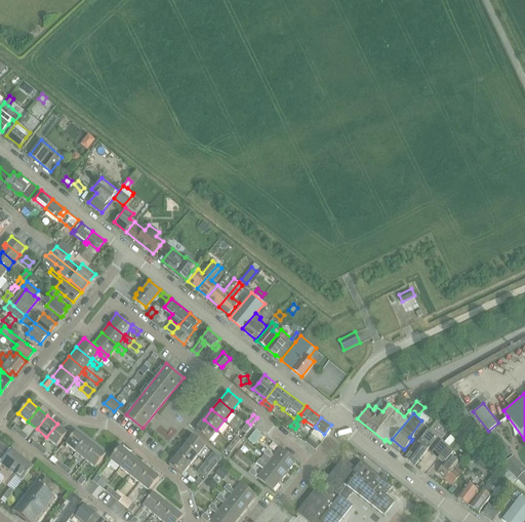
[(209,439),(216,430),(204,419),(196,429),(204,436),(209,439)]
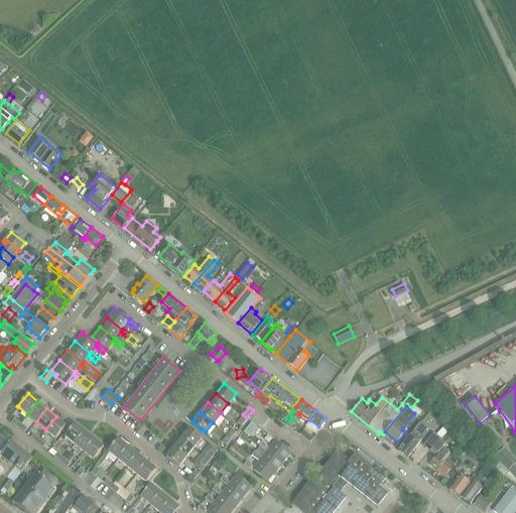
[(246,417),(243,414),(238,420),(241,424),(246,417)]
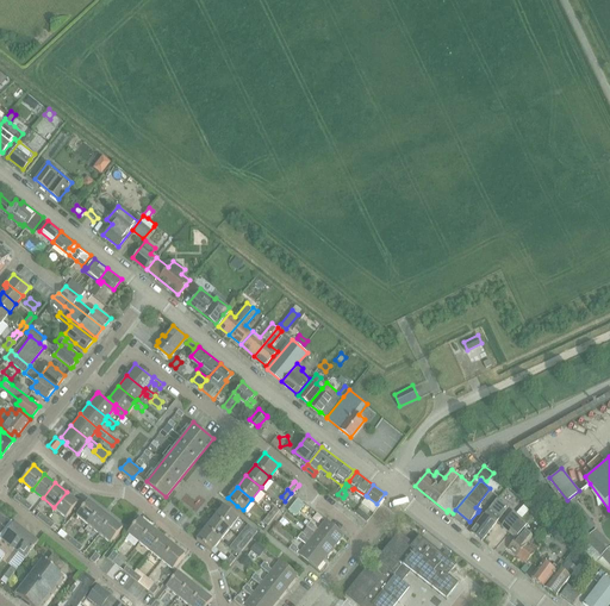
[(22,503),(25,498),(18,492),(14,497),(22,503)]
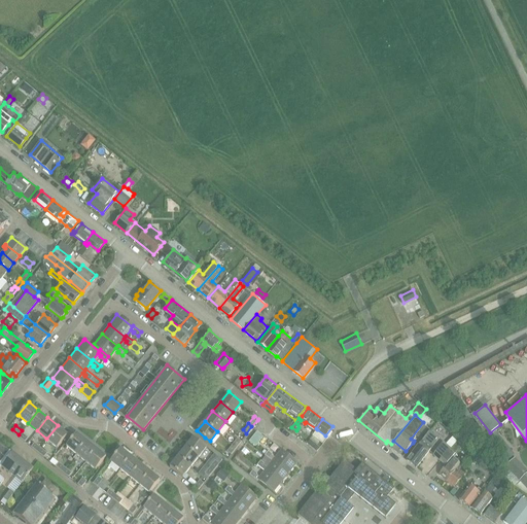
[(67,433),(58,425),(46,439),(57,447),(67,433)]
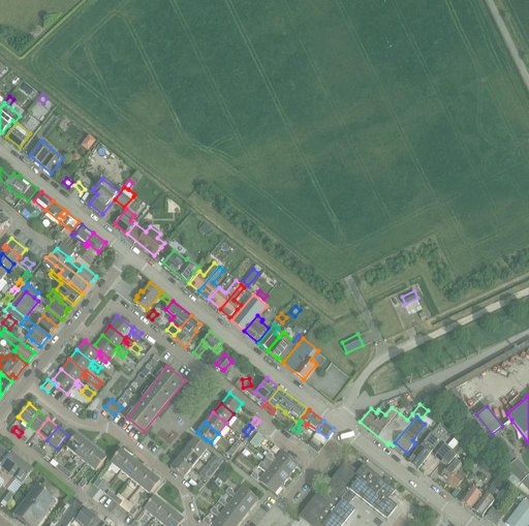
[(431,431),(408,460),(417,467),(440,438),(431,431)]
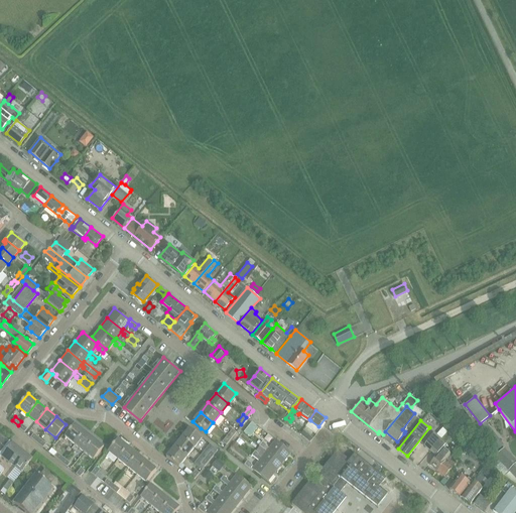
[(21,421),(18,425),(24,430),(27,426),(21,421)]
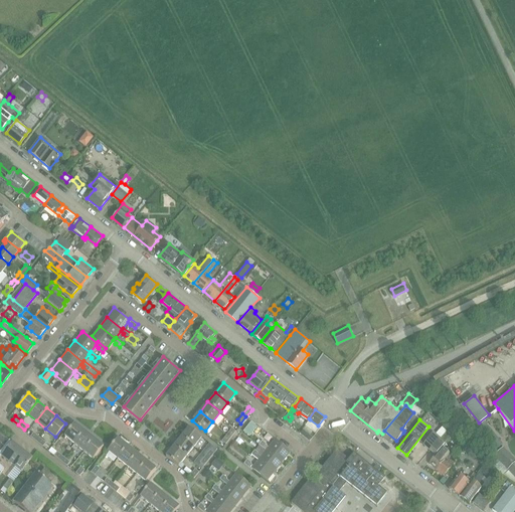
[(250,420),(243,430),(249,435),(258,425),(250,420)]
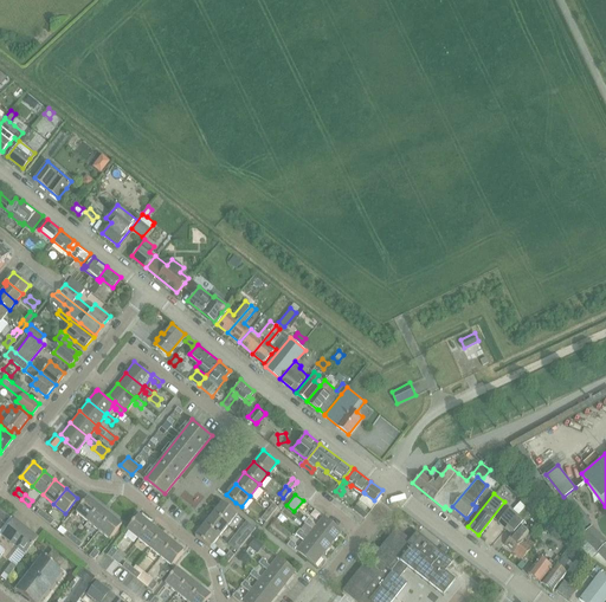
[(100,504),(88,496),(81,505),(76,510),(88,519),(100,504)]
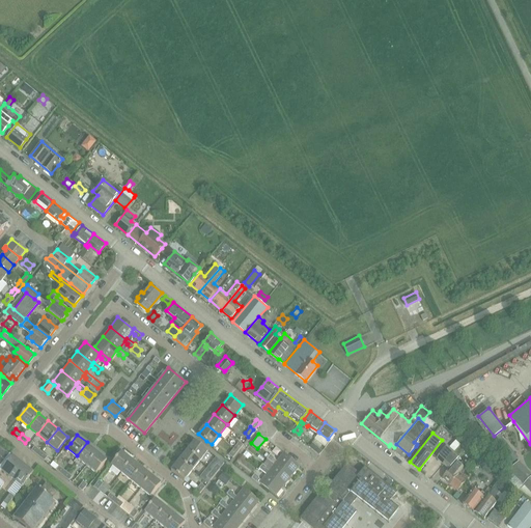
[(207,449),(203,445),(195,439),(187,449),(200,459),(207,449)]
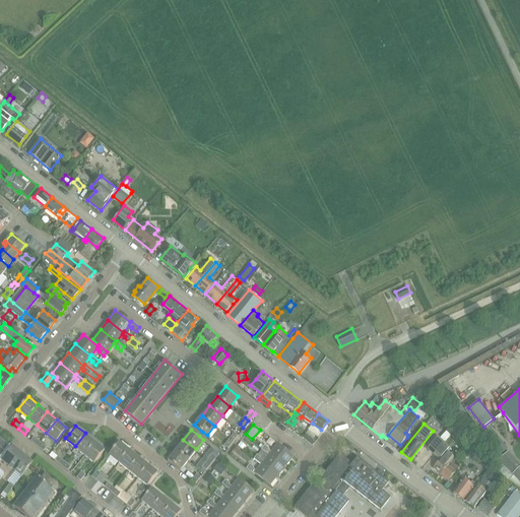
[(229,437),(233,440),(238,434),(234,431),(229,437)]
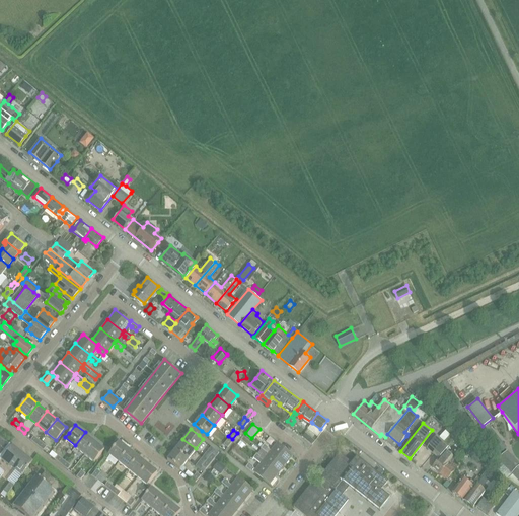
[(75,445),(84,453),(94,440),(85,432),(75,445)]
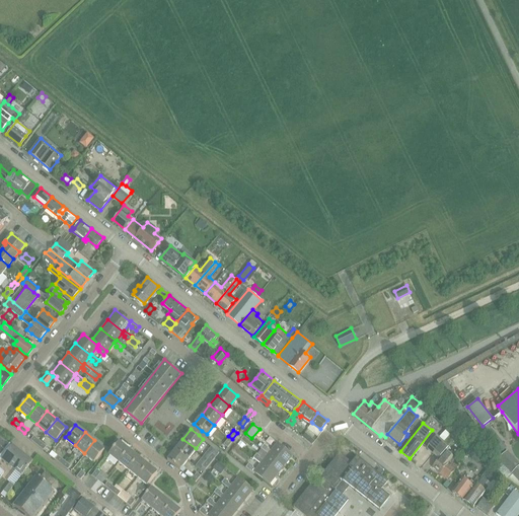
[(434,451),(435,450),(443,440),(448,436),(445,433),(443,436),(440,433),(438,435),(437,434),(427,446),(434,451)]
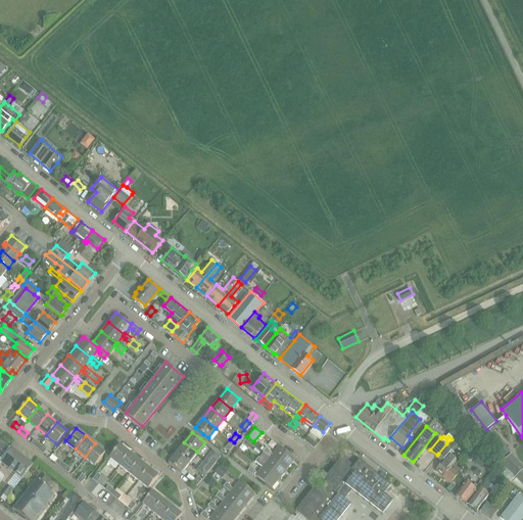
[(37,446),(41,442),(34,437),(31,441),(37,446)]
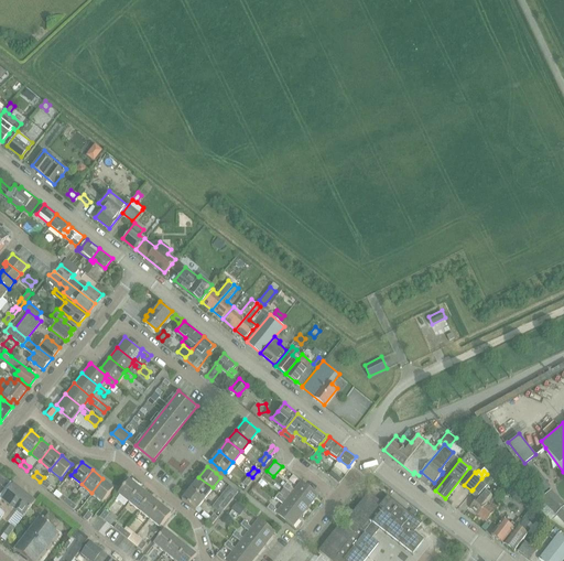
[(337,473),(334,477),(339,482),(343,477),(337,473)]
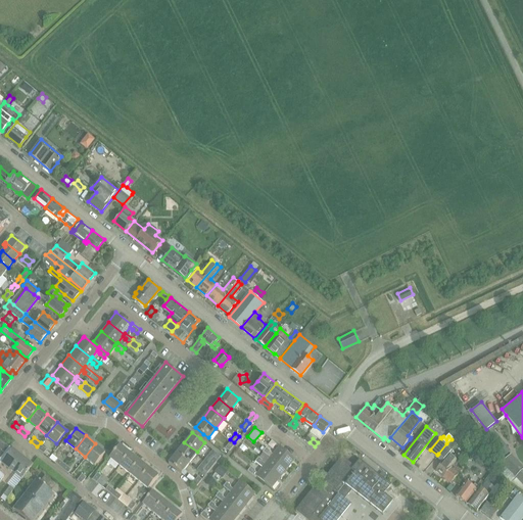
[(234,442),(230,439),(225,445),(229,448),(234,442)]
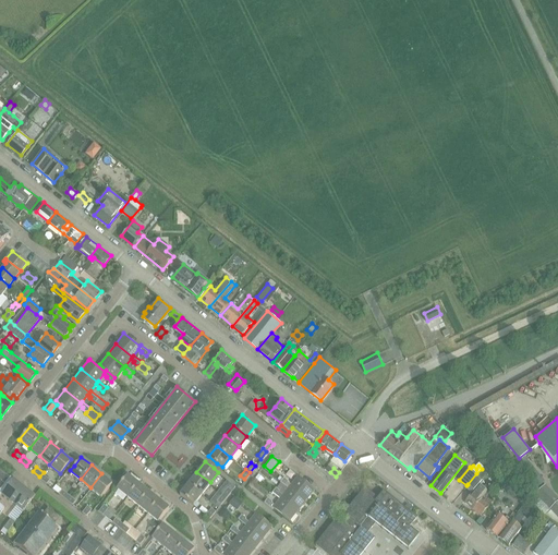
[(24,508),(35,494),(11,474),(10,474),(7,472),(1,479),(5,482),(0,487),(0,492),(1,491),(24,508)]
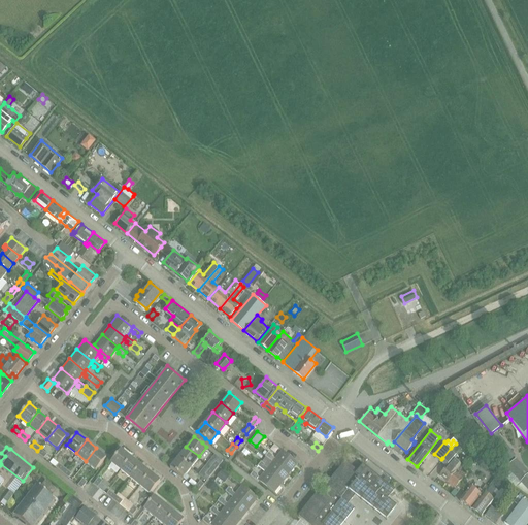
[(41,447),(37,451),(44,456),(47,452),(41,447)]
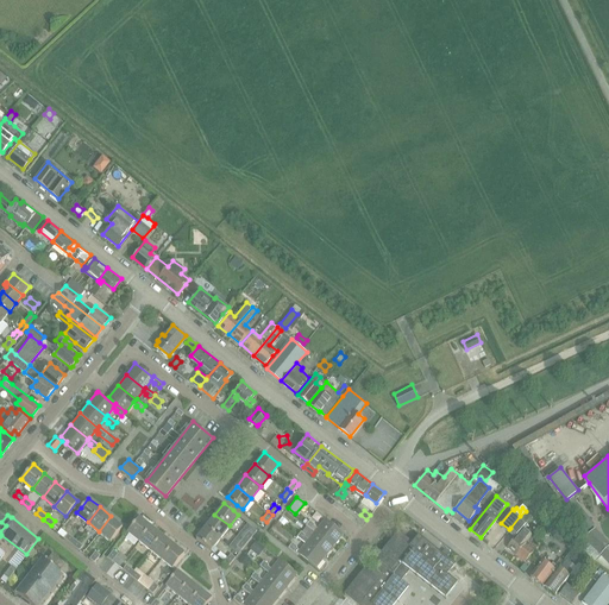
[(139,540),(151,524),(139,515),(127,530),(139,540)]
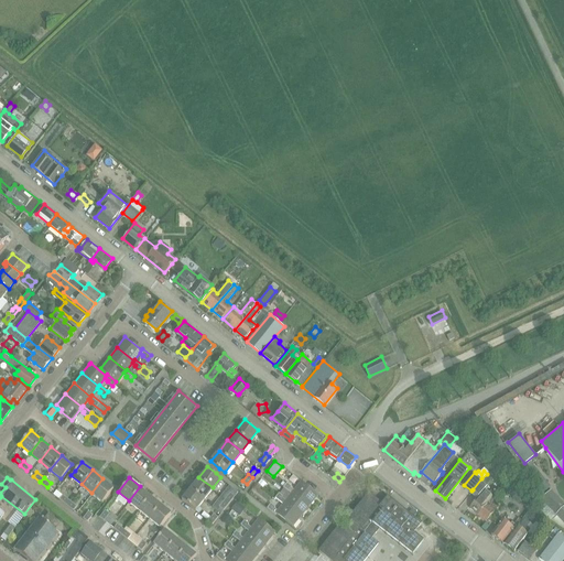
[(191,487),(204,498),(213,487),(198,477),(191,487)]
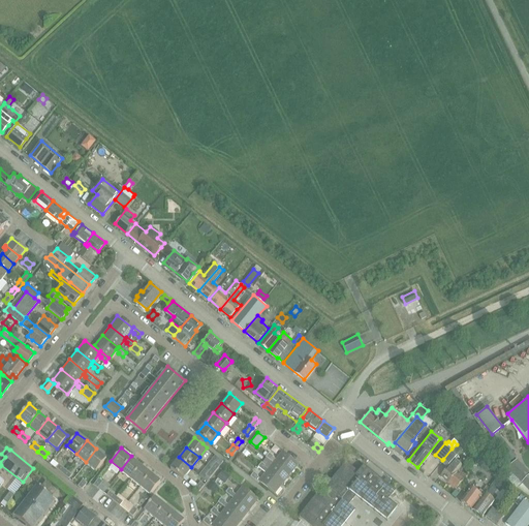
[(96,469),(100,464),(106,457),(96,449),(86,462),(96,469)]
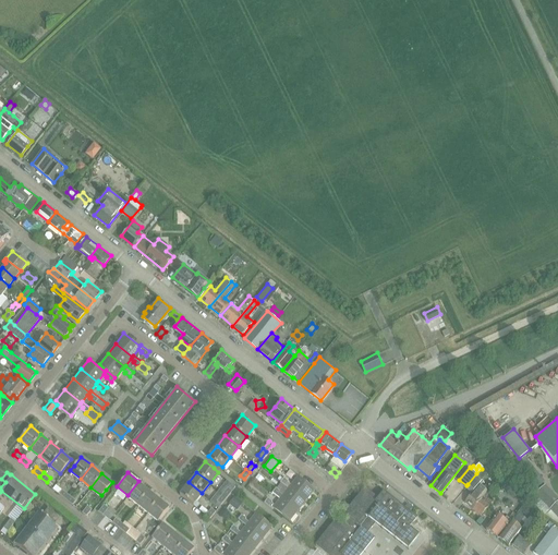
[(476,473),(468,484),(472,487),(481,477),(476,473)]
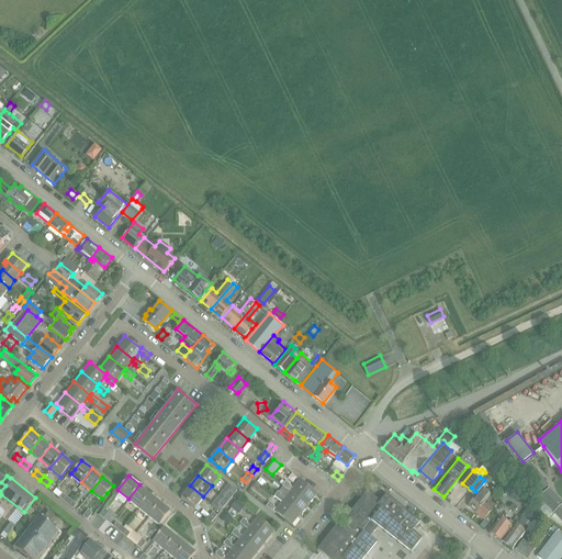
[(285,479),(282,483),(291,490),(292,489),(308,502),(317,491),(300,478),(293,487),(290,484),(291,482),(285,479)]
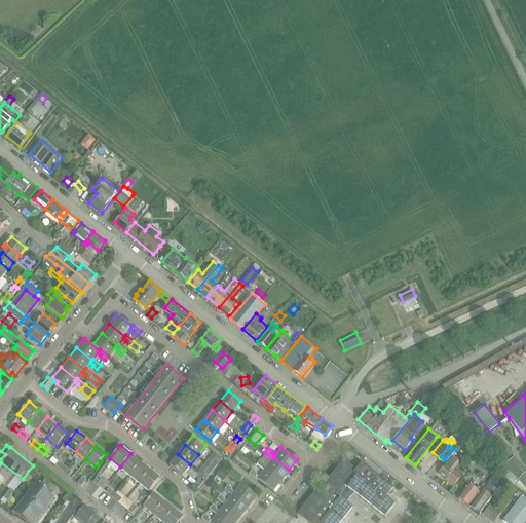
[(445,478),(459,461),(461,459),(457,456),(455,458),(452,455),(455,451),(453,449),(445,459),(446,460),(449,456),(450,457),(445,463),(439,472),(445,478)]
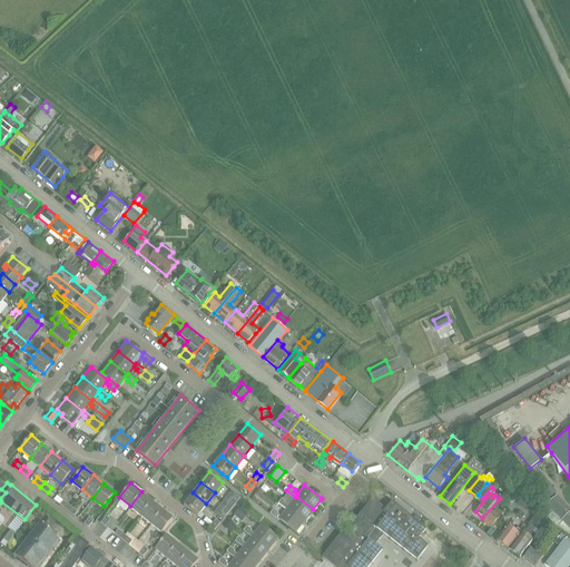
[(130,506),(140,514),(151,500),(141,491),(130,506)]
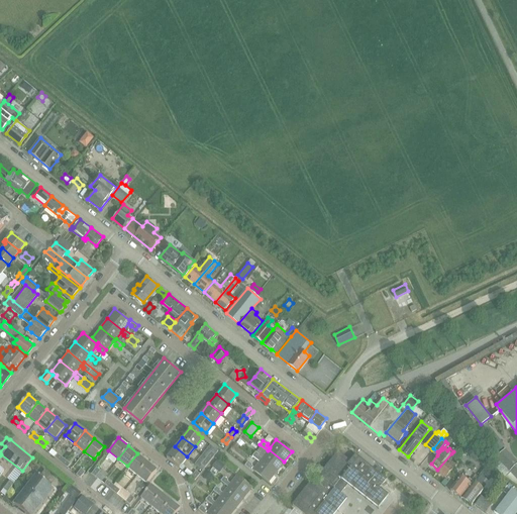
[(182,463),(186,458),(187,456),(175,446),(167,456),(180,467),(180,466),(182,463)]
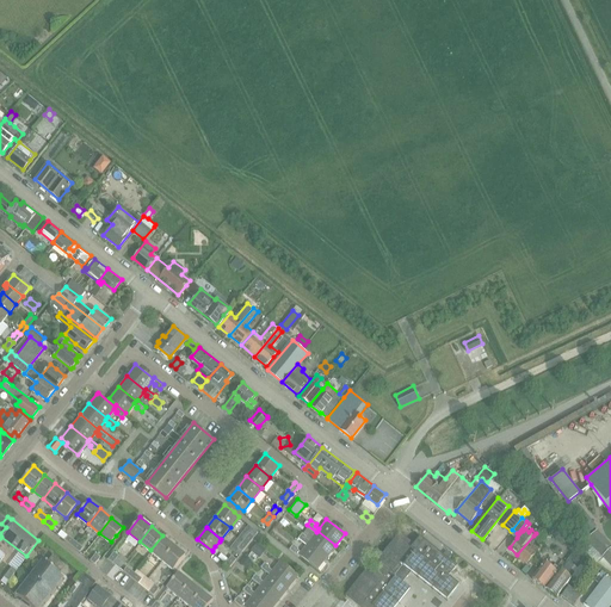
[(62,528),(59,533),(65,538),(68,533),(62,528)]
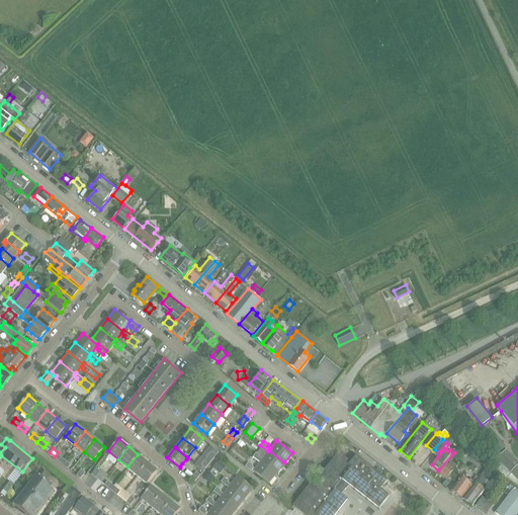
[(517,460),(506,448),(492,461),(506,477),(511,471),(517,478),(517,460)]
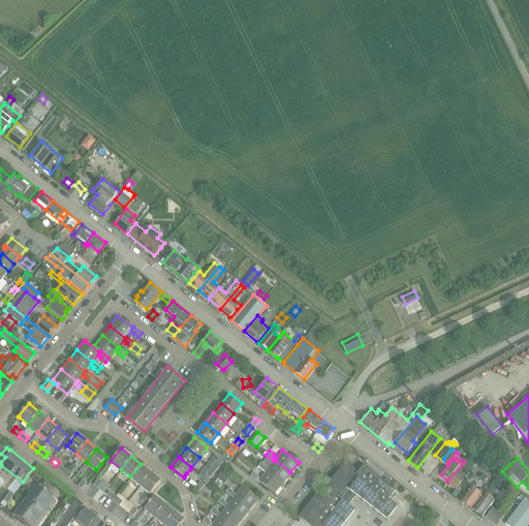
[(258,465),(266,470),(267,469),(283,482),(290,472),(275,460),(274,461),(269,467),(265,465),(266,464),(261,461),(258,465)]
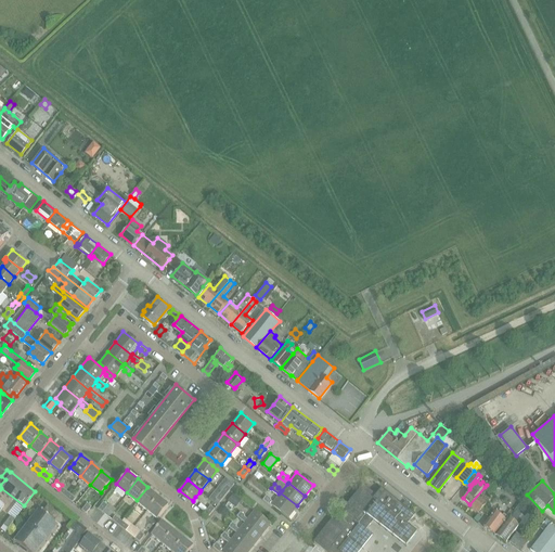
[(341,518),(340,517),(335,513),(313,540),(322,547),(328,551),(357,551),(373,534),(365,527),(373,518),(407,544),(417,530),(408,523),(415,513),(382,486),(376,492),(363,483),(341,509),(346,513),(341,518)]
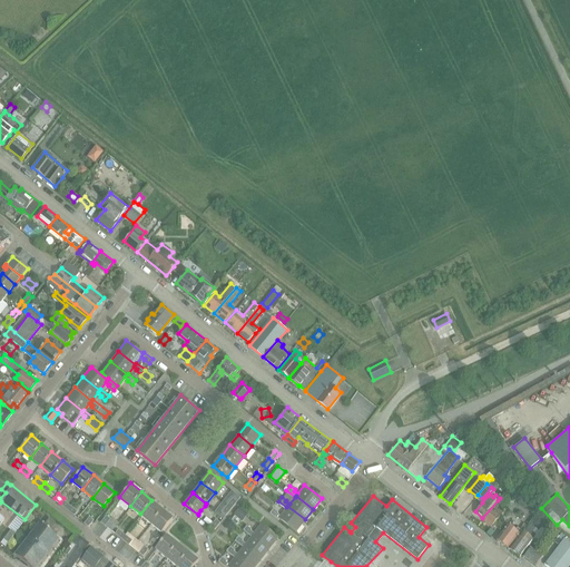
[(227,504),(232,507),(237,500),(233,497),(227,504)]
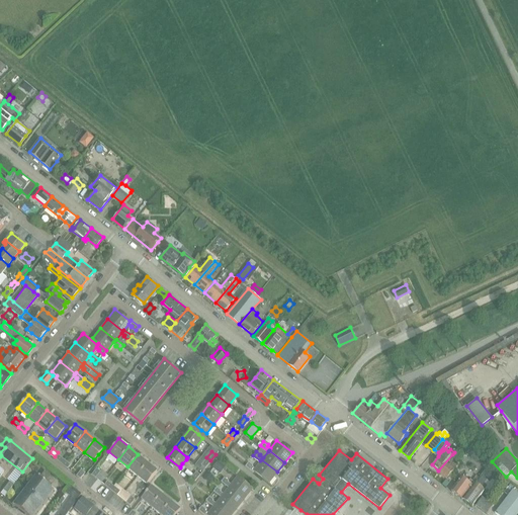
[(61,461),(64,457),(58,452),(55,456),(61,461)]
